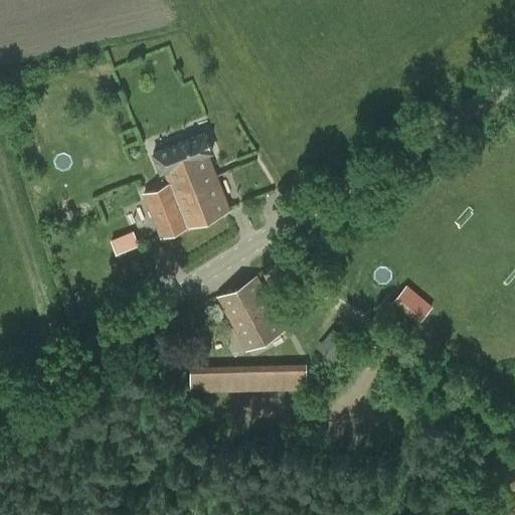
[(161,235),(184,226),(229,209),(208,154),(212,152),(205,133),(154,153),(161,172),(163,171),(168,183),(145,193),(161,235)]
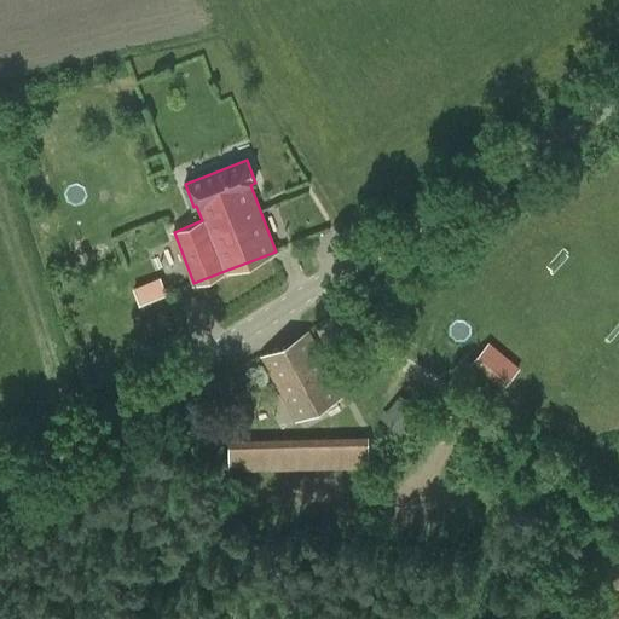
[(139,304),(167,293),(160,277),(133,288),(139,304)]
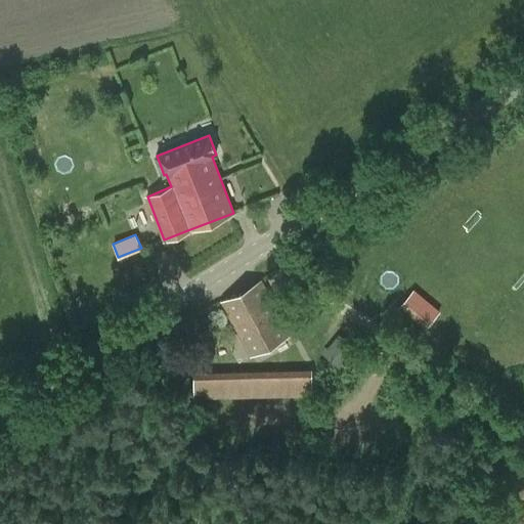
[(221,301),(250,356),(292,335),(262,279),(221,301)]
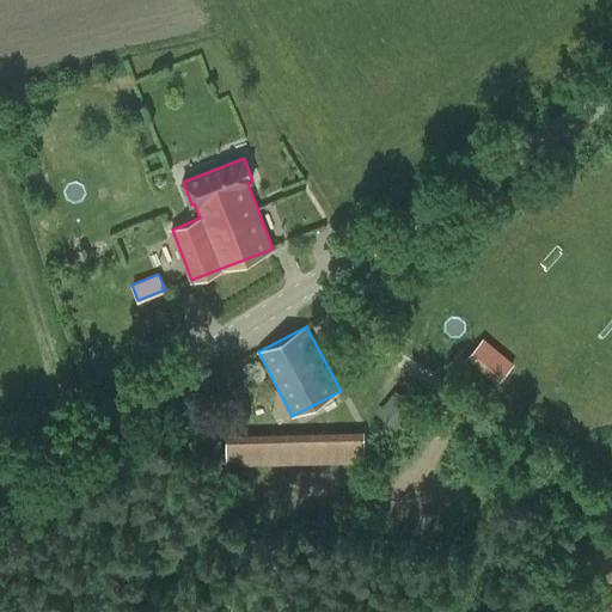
[(491,379),(507,360),(484,340),(467,360),(491,379)]
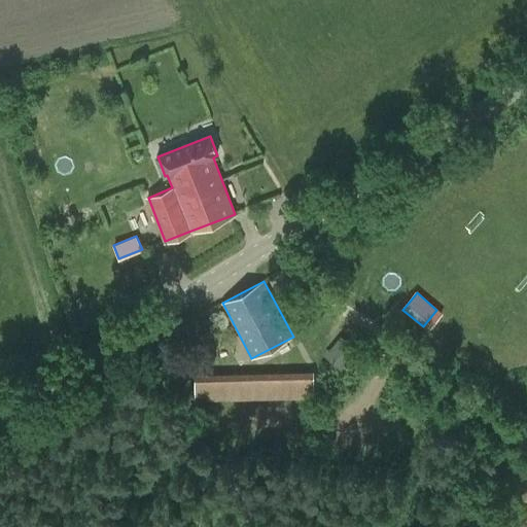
[(195,401),(313,398),(314,398),(313,371),(309,371),(194,374),(195,401)]
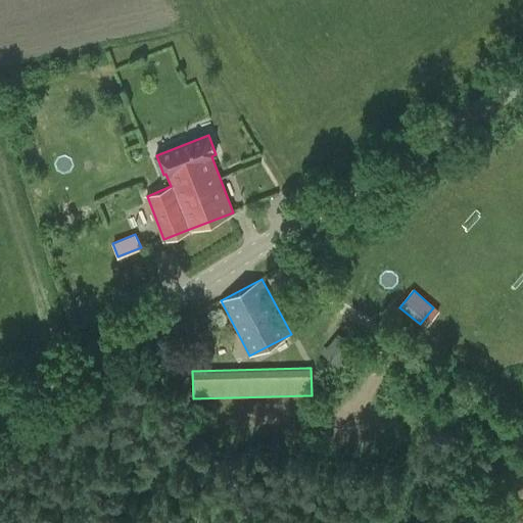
All buildings are outlined.
